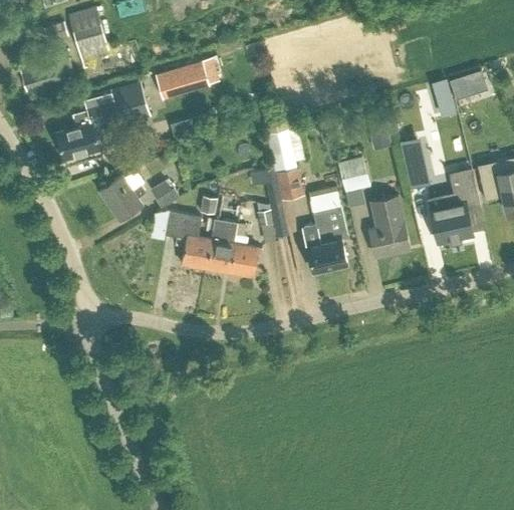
[(83,69),(91,66),(90,60),(109,54),(96,11),(95,7),(68,16),(83,69)]
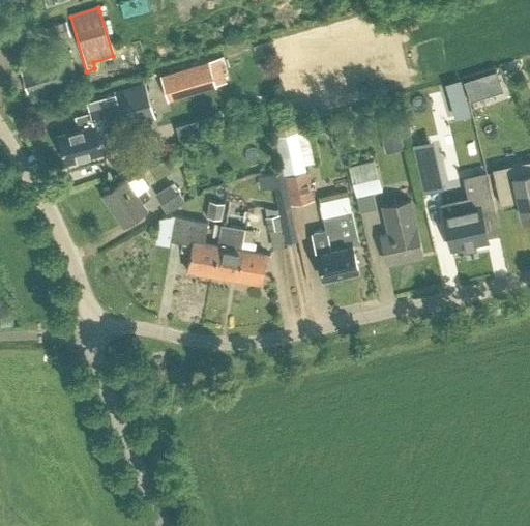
[(49,44),(69,37),(65,24),(46,29),(49,44)]
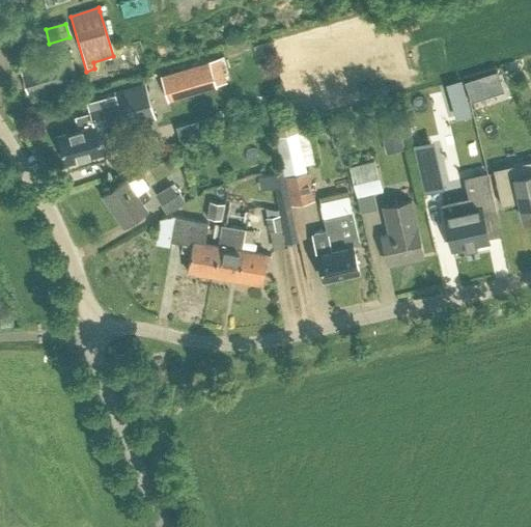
[(68,49),(20,64),(28,93),(32,91),(34,96),(66,86),(64,78),(76,74),(68,49)]
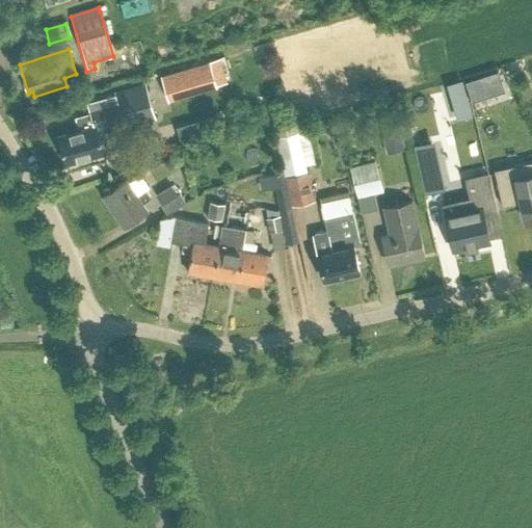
[(168,102),(228,84),(220,60),(161,77),(168,102)]
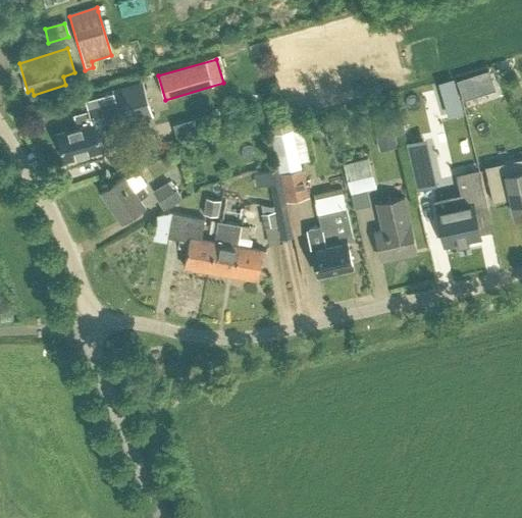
[(487,70),(456,82),(462,100),(494,90),(487,70)]
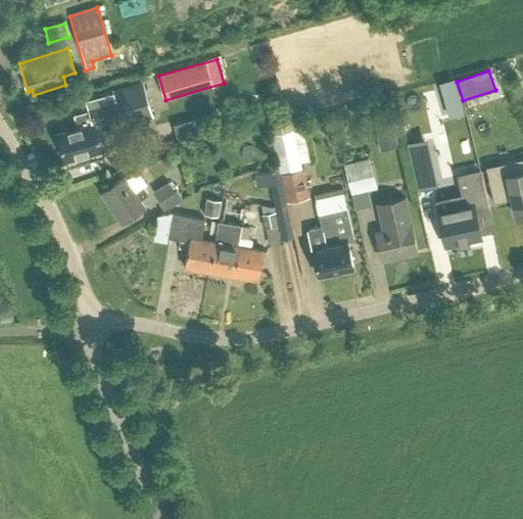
[(454,80),(438,84),(448,120),(464,114),(454,80)]
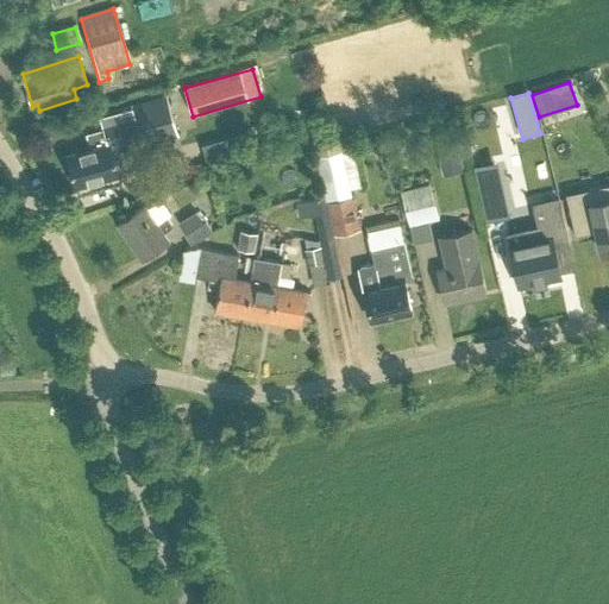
[(90,134),(94,149),(66,157),(75,188),(118,176),(114,162),(131,157),(130,151),(176,138),(165,101),(100,120),(102,131),(90,134)]
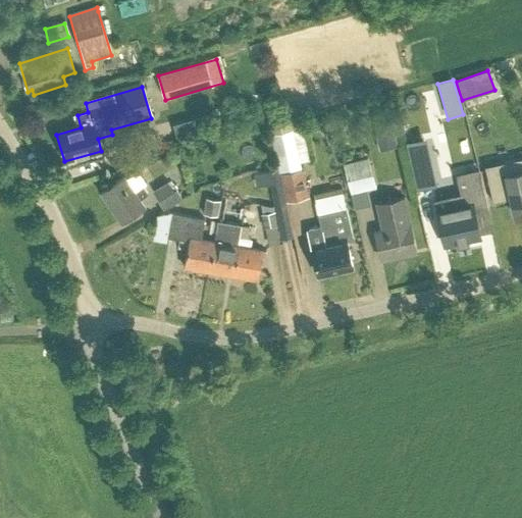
[(178,143),(203,136),(199,120),(174,127),(178,143)]
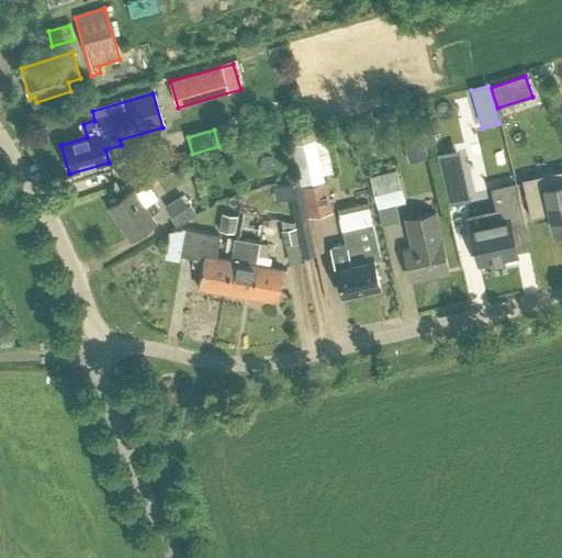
[(403,143),(408,165),(427,160),(423,138),(403,143)]
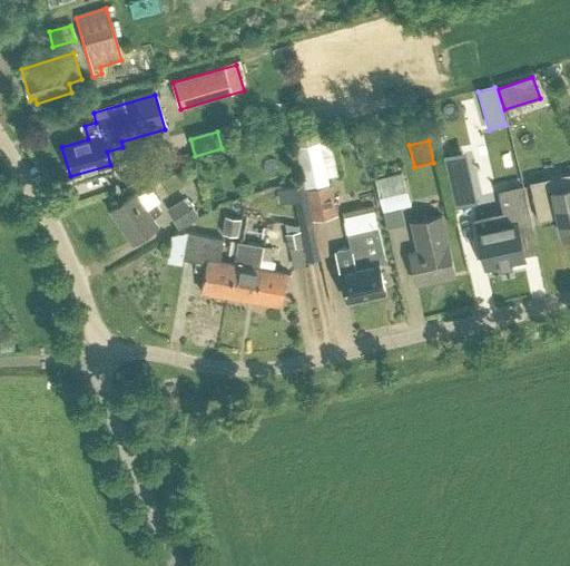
[(314,222),(337,216),(320,144),(296,149),(314,222)]
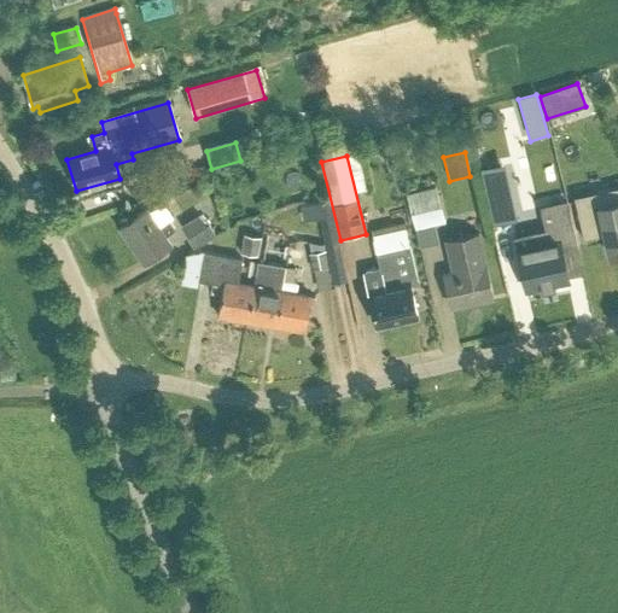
[(502,165),(479,170),(491,227),(514,222),(502,165)]
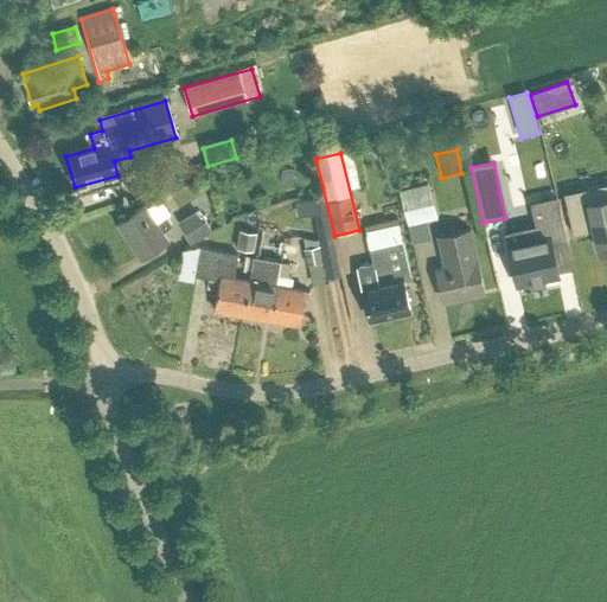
[(409,226),(438,219),(429,184),(400,192),(409,226)]
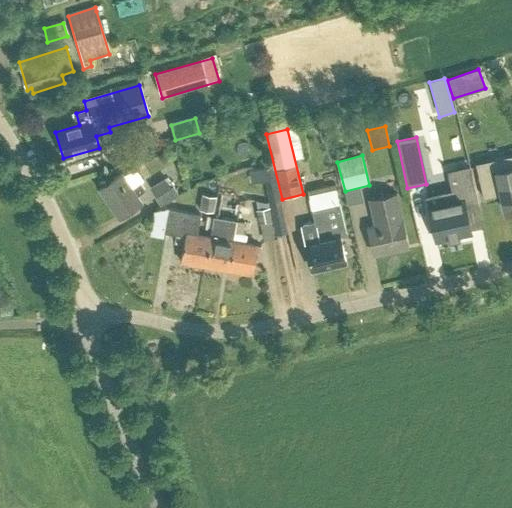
[(511,156),(475,165),(483,204),(497,201),(501,222),(511,219),(511,156)]
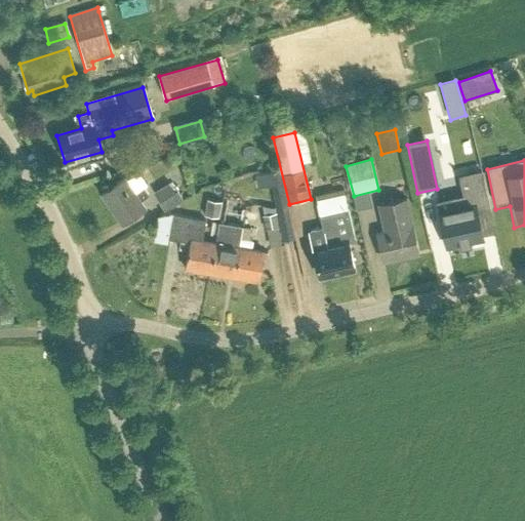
[(288,211),(279,171),(259,175),(263,188),(271,186),(276,214),(288,211)]
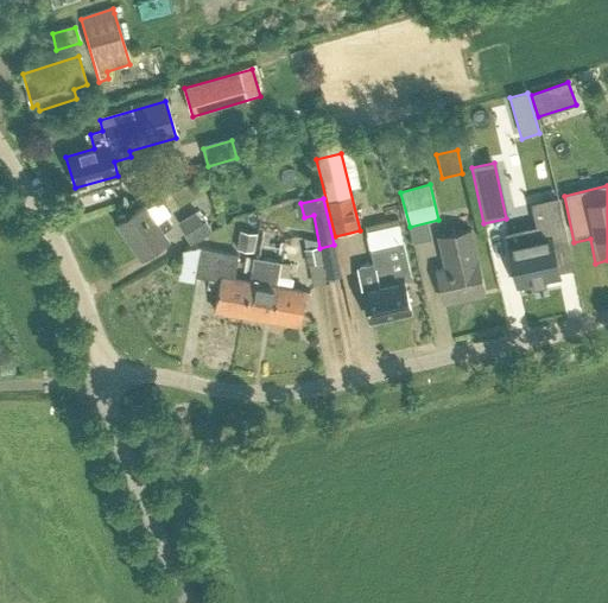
[(512,207),(517,221),(538,215),(533,201),(512,207)]
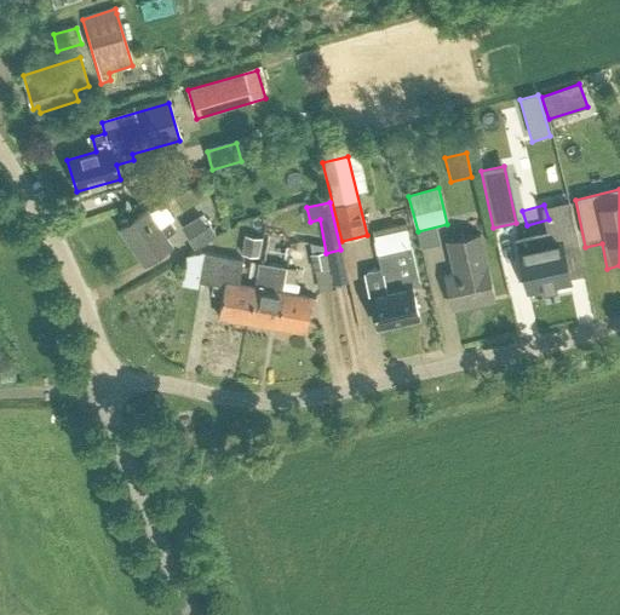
[(159,230),(147,212),(120,230),(143,266),(171,247),(165,239),(174,233),(168,224),(159,230)]
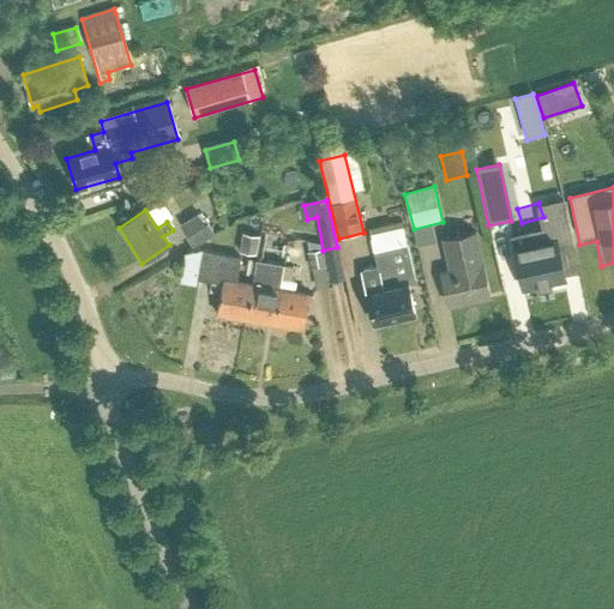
[(214,235),(206,224),(203,227),(197,216),(179,227),(192,249),(214,235)]
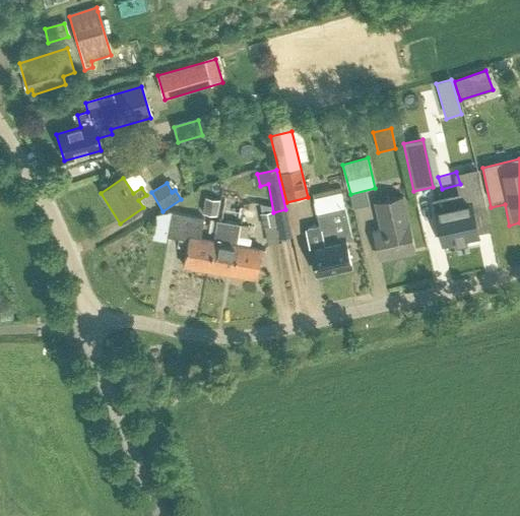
[(321,207),(348,200),(345,186),(318,194),(321,207)]
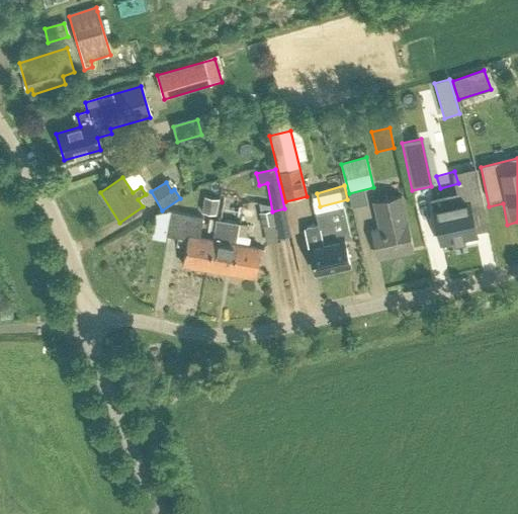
[(377,259),(412,251),(400,197),(373,203),(379,231),(371,232),(377,259)]
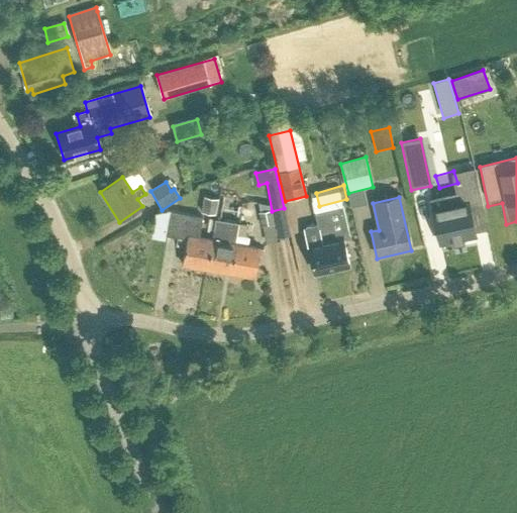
[(326,224),(305,229),(309,245),(307,246),(313,273),(323,271),(328,275),(336,274),(338,268),(348,265),(342,239),(348,237),(342,208),(323,212),(326,224)]
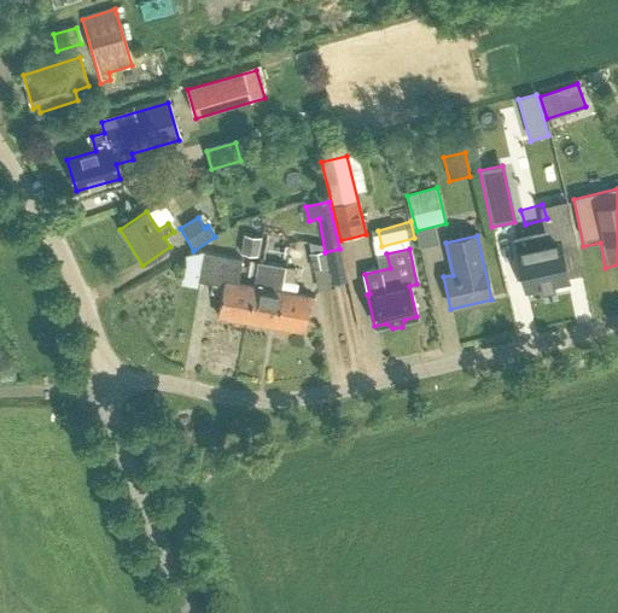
[(525,292),(567,282),(560,250),(518,260),(525,292)]
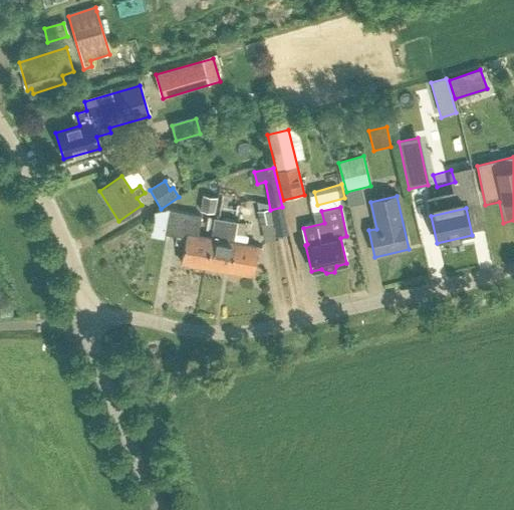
[(205,268),(210,240),(197,237),(201,218),(169,212),(165,235),(185,239),(181,264),(205,268)]
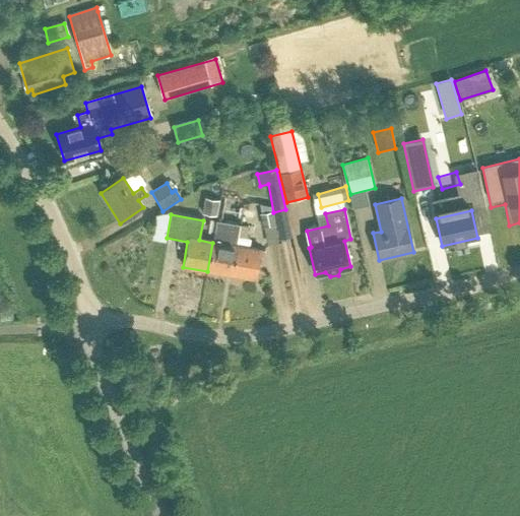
[(212,243),(207,271),(232,275),(236,247),(240,227),(215,222),(212,243)]
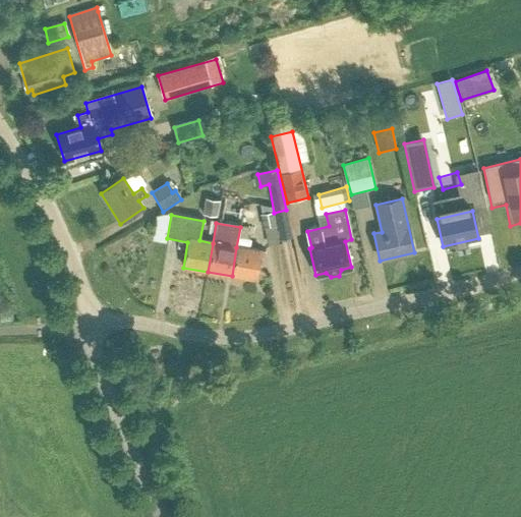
[(236,247),(232,276),(256,280),(262,251),(244,248),(248,228),(240,227),(236,247)]
